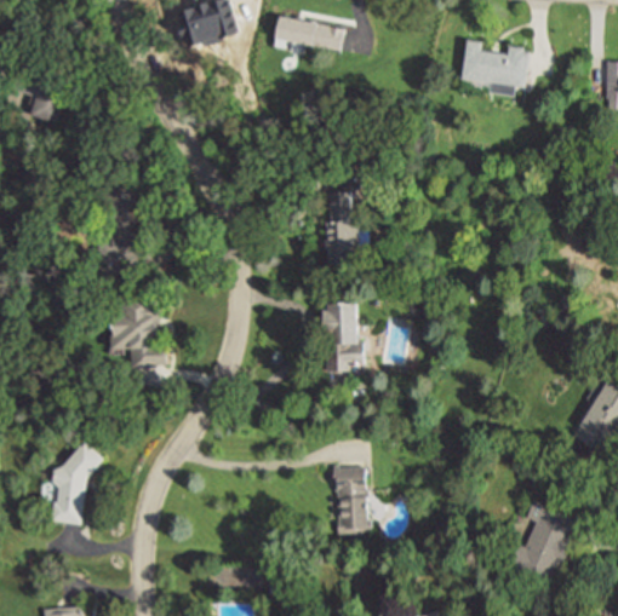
[(279,15),(344,29),(339,51),(286,40),(285,50),(273,46),(279,15)]
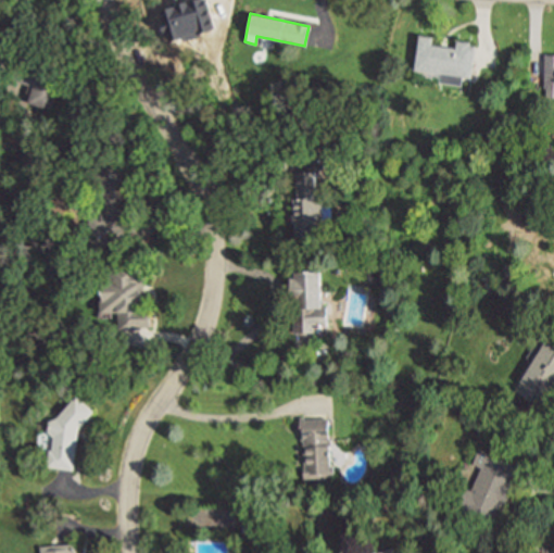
[(418,36),(430,38),(429,47),(454,50),(455,42),(469,45),(468,48),(475,49),(470,79),(462,78),(461,88),(439,85),(440,75),(414,72),(418,36)]
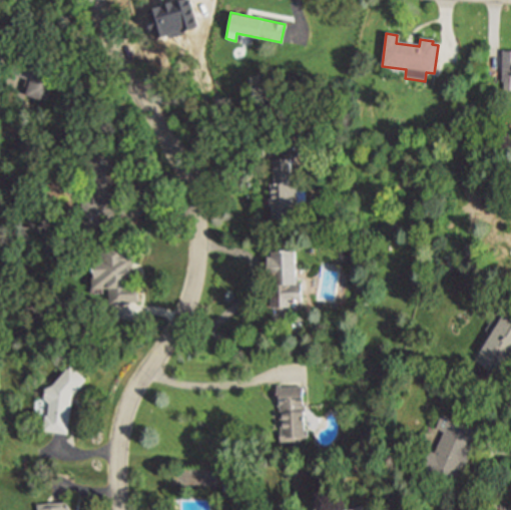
[(501,51),(510,51),(510,91),(502,91),(502,82),(501,82),(501,51)]
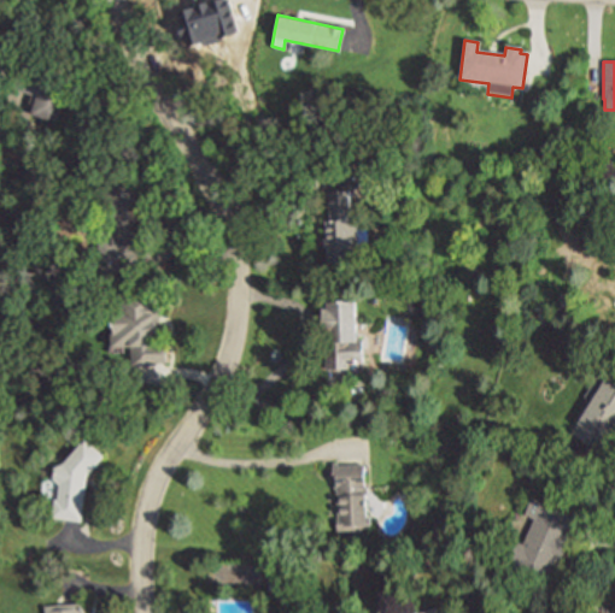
[(21,65),(69,78),(56,123),(31,116),(36,96),(13,90),(21,65)]
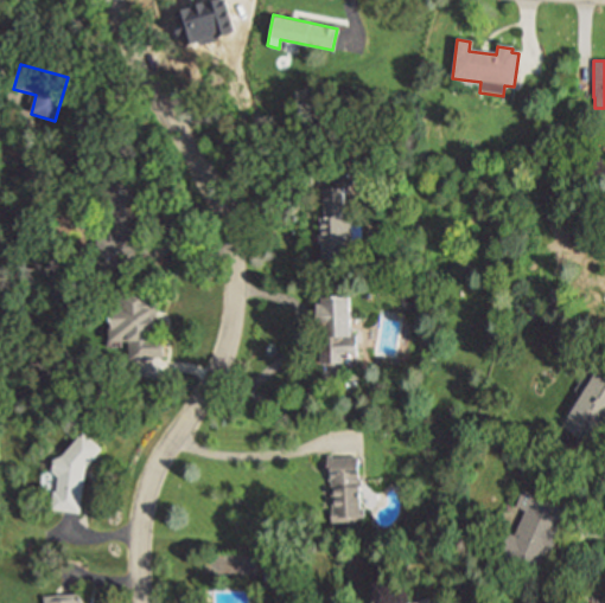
[(94,184),(135,184),(137,205),(127,205),(127,228),(134,228),(134,223),(147,222),(148,252),(115,254),(115,270),(96,270),(94,184)]
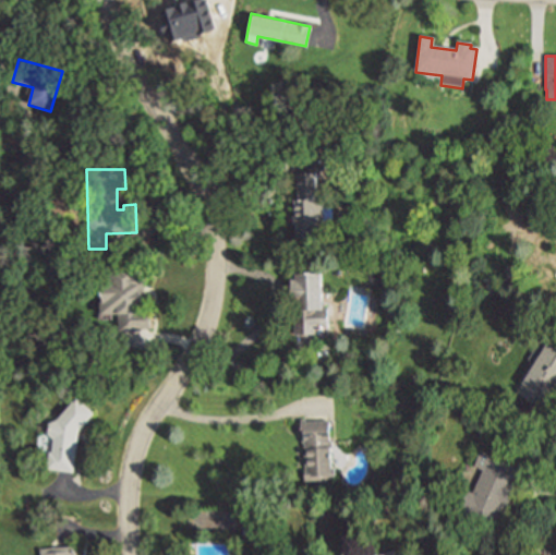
[(295,241),(294,225),(290,225),(289,215),(295,215),(293,196),(295,196),(293,175),(316,172),(317,185),(321,185),(326,189),(327,195),(324,200),(323,207),(329,206),(331,227),(323,227),(324,239),(295,241)]
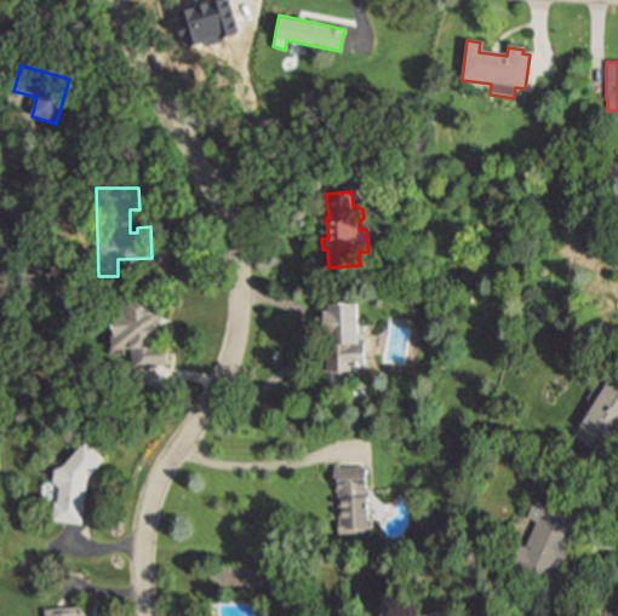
[(156,300),(156,306),(161,306),(161,328),(158,328),(158,345),(167,345),(167,368),(131,368),(131,350),(110,350),(110,332),(113,332),(113,318),(120,318),(120,300),(156,300)]
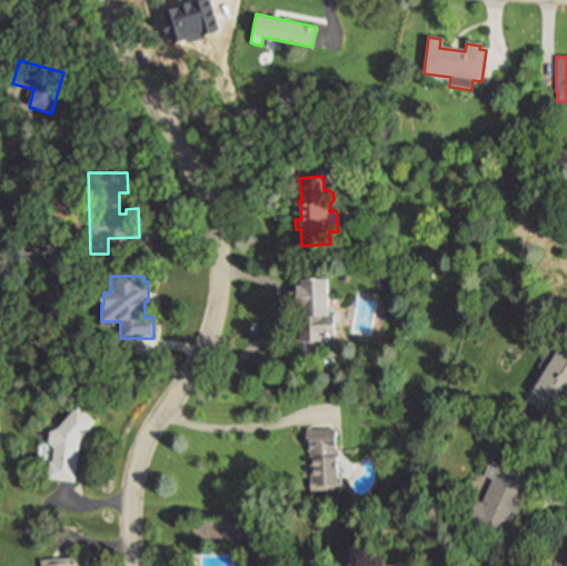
[(299,341),(299,309),(297,309),(297,286),(301,286),(301,278),(329,277),(329,295),(331,295),(331,309),(329,309),(329,314),(334,314),(334,337),(321,337),(321,341),(299,341)]
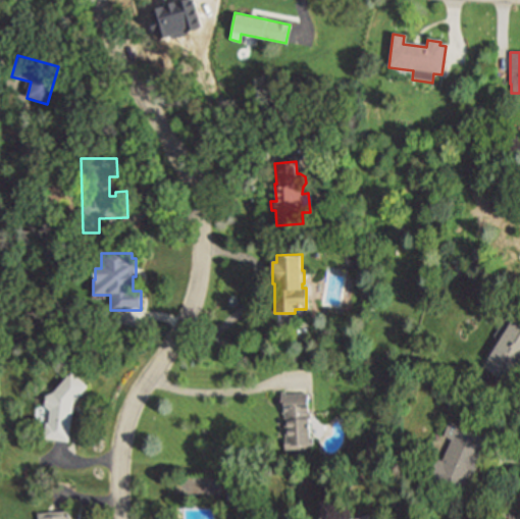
[(507,315),(513,320),(519,311),(519,360),(515,366),(519,368),(509,384),(481,368),(499,341),(494,338),(507,315)]
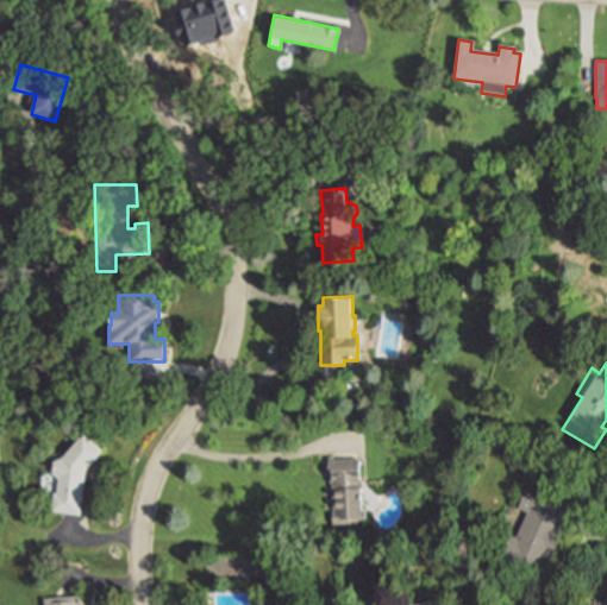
[(86,471),(79,517),(49,512),(51,492),(55,493),(57,480),(51,476),(51,462),(61,459),(82,433),(102,452),(86,471)]
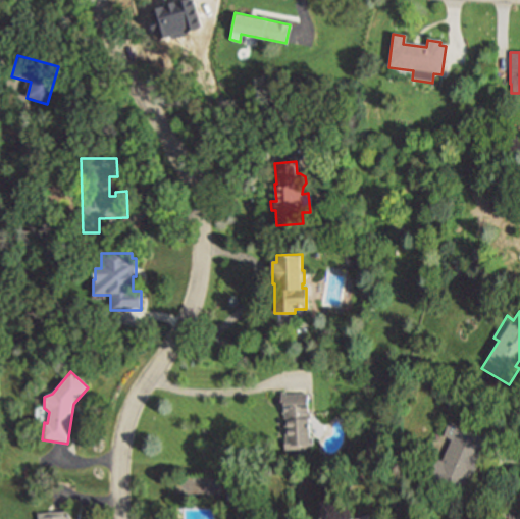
[(306,395),(306,410),(309,410),(310,438),(312,438),(313,451),(283,452),(282,415),(280,415),(280,410),(278,410),(278,393),(284,393),(284,396),(306,395)]
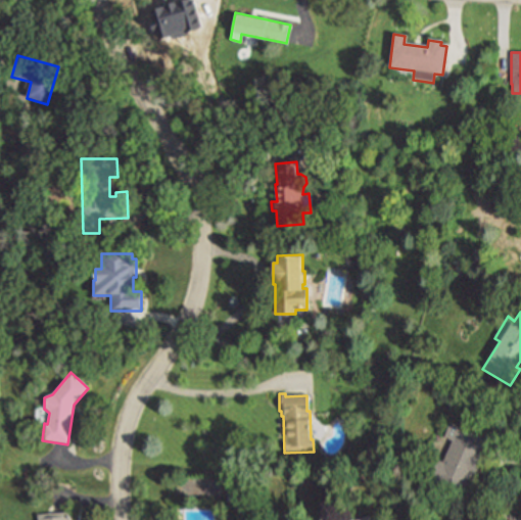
[(450,421),(487,437),(481,452),(484,454),(474,477),(472,476),(465,492),(430,477),(437,461),(442,463),(452,441),(442,437),(450,421)]
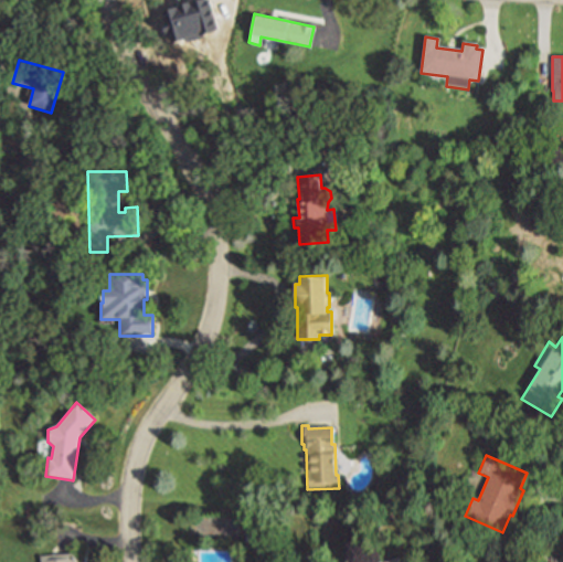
[(40,561),(40,558),(70,553),(68,551),(74,551),(75,561),(40,561)]
